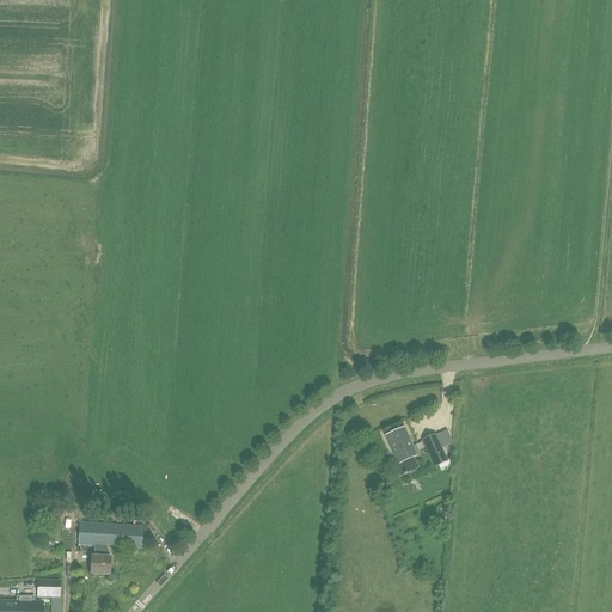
[(385,436),(397,463),(395,464),(401,477),(417,469),(412,458),(416,456),(404,428),(385,436)]
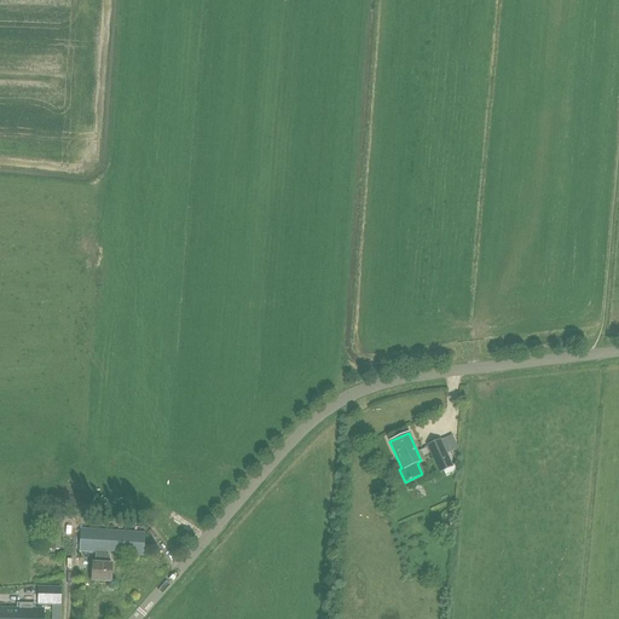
[(428,445),(439,472),(452,466),(440,440),(428,445)]
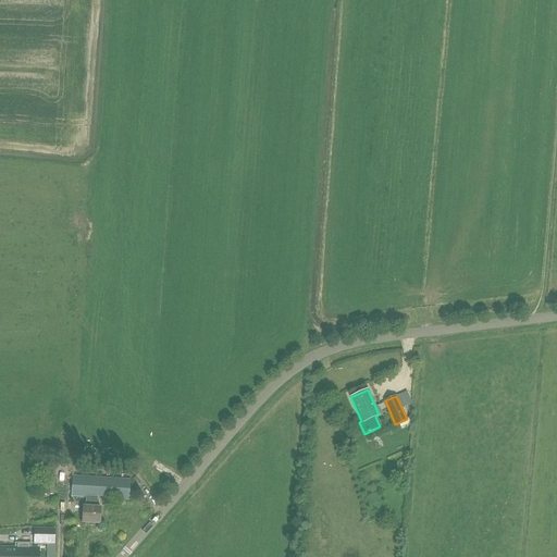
[(73,475),(71,496),(86,497),(86,507),(84,507),(83,522),(100,523),(101,508),(97,507),(97,498),(130,499),(131,480),(73,475)]
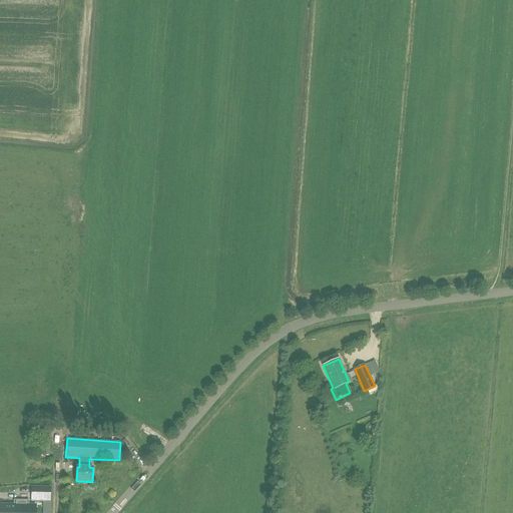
[(50,501),(50,487),(46,487),(46,493),(31,493),(31,501),(50,501)]
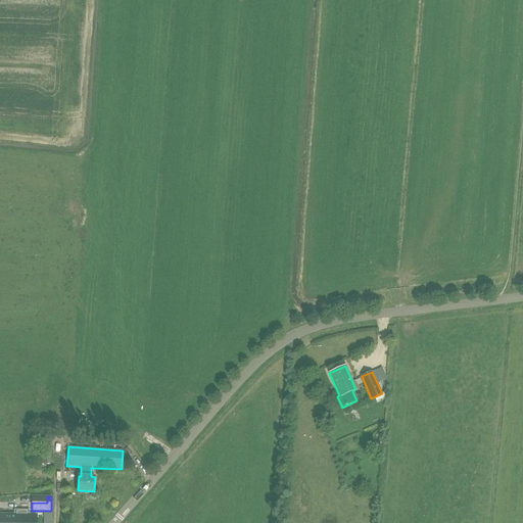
[(1,514),(0,522),(33,522),(33,515),(27,515),(27,511),(16,511),(16,515),(1,514)]
